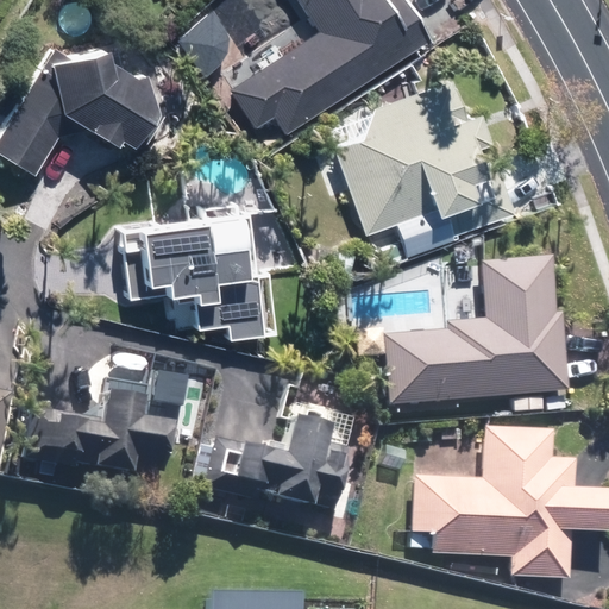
[(275,112),(287,130),(433,36),(409,0),(302,0),(320,27),(231,85),(256,124),(275,112)]
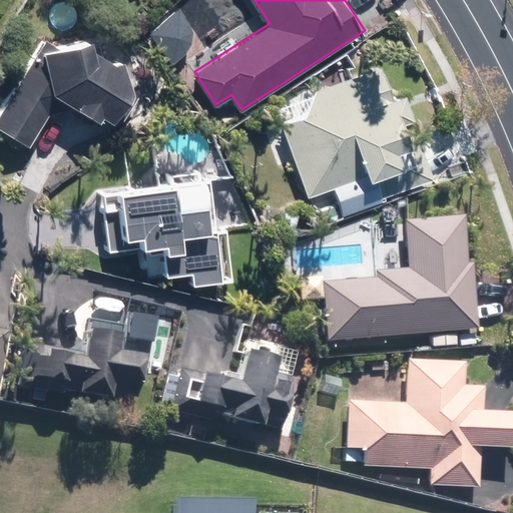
[(112,120),(136,82),(129,52),(118,55),(100,44),(96,30),(56,39),(47,34),(0,110),(0,120),(32,140),(63,90),(112,120)]
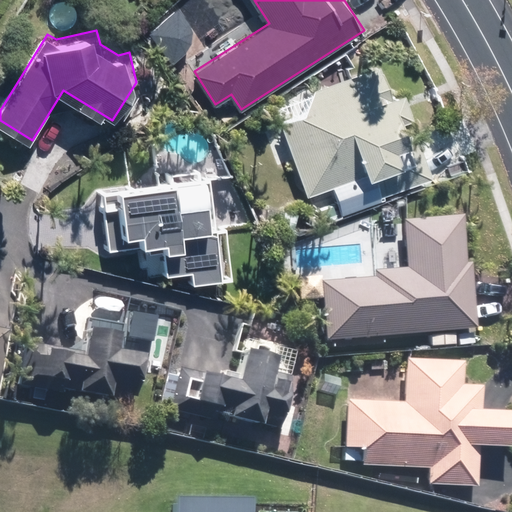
[(275,99),(308,194),(376,170),(383,193),(437,175),(406,86),(395,90),(385,61),(275,99)]
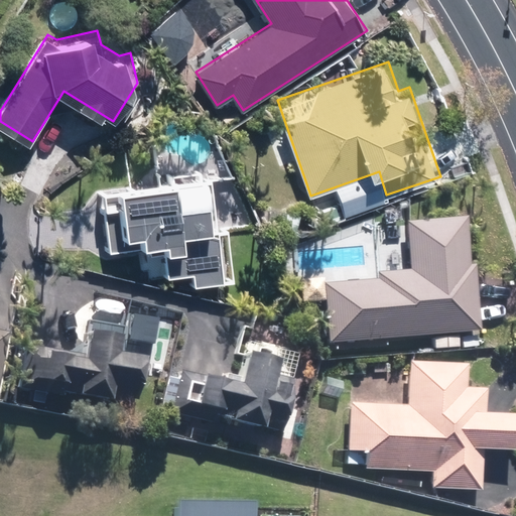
[(212,172),(107,186),(114,247),(164,241),(170,284),(226,277),(212,172)]
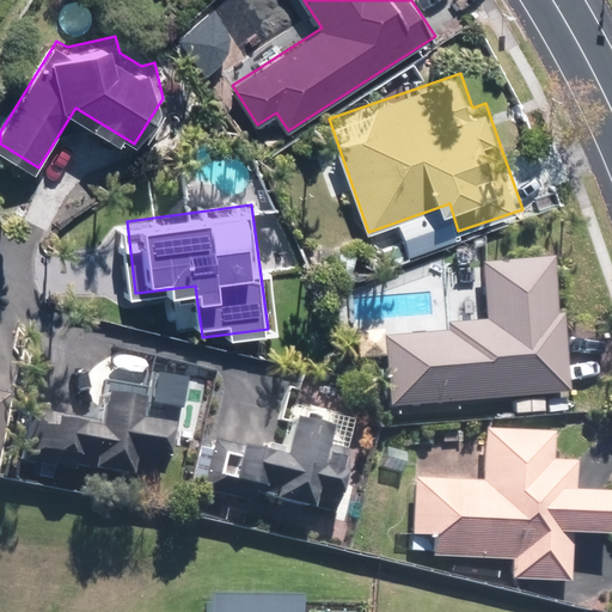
[(386,334),(392,404),(573,390),(567,311),(561,311),(556,254),(483,259),(488,317),(450,319),(451,328),(386,334)]
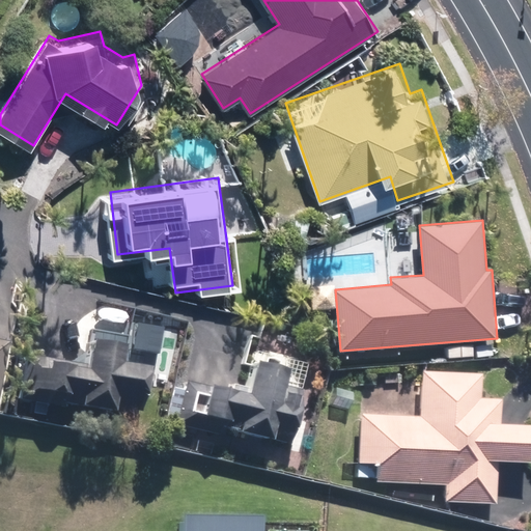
[(131,340),(99,334),(92,364),(42,355),(35,390),(145,411),(154,363),(128,358),(131,340)]
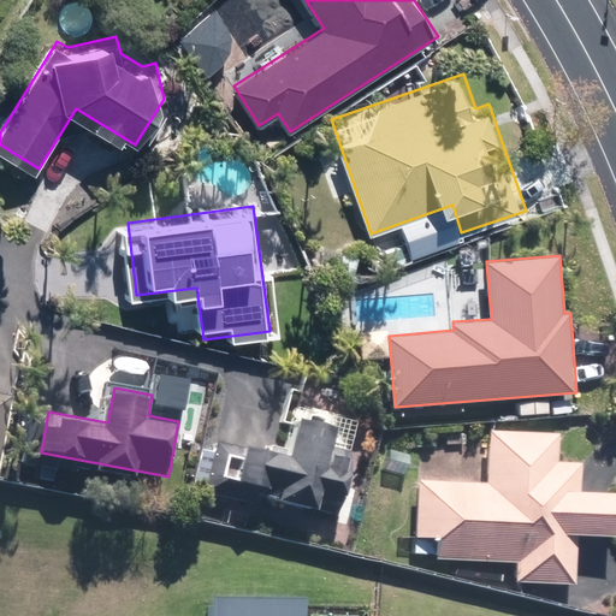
[(0,458),(1,460),(15,392),(0,390),(0,458)]
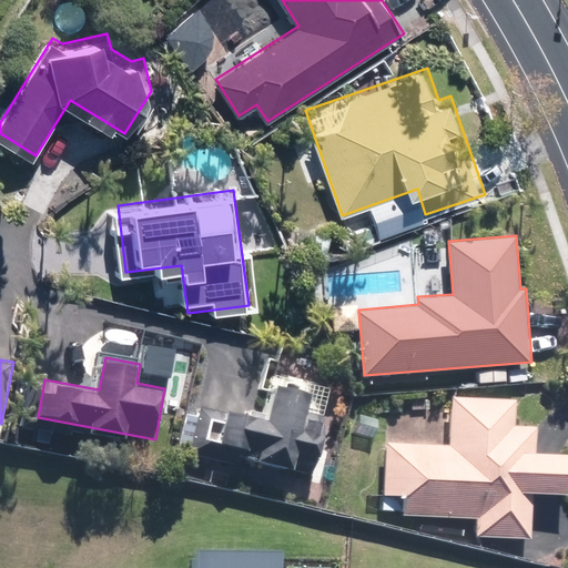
[(307,414),(314,389),(280,382),(271,416),(205,401),(193,450),(314,480),(330,419),(307,414)]
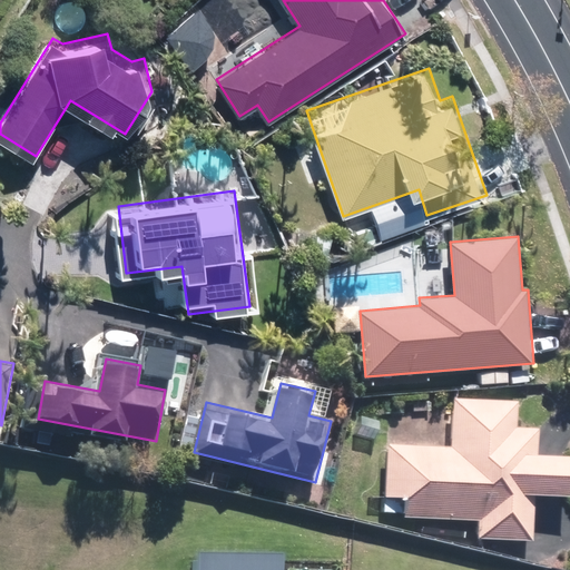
[(387,442),(384,514),(479,519),(479,536),(533,539),(536,492),(569,493),(569,452),(538,451),(539,425),(518,424),(519,397),(452,395),(450,444),(387,442)]
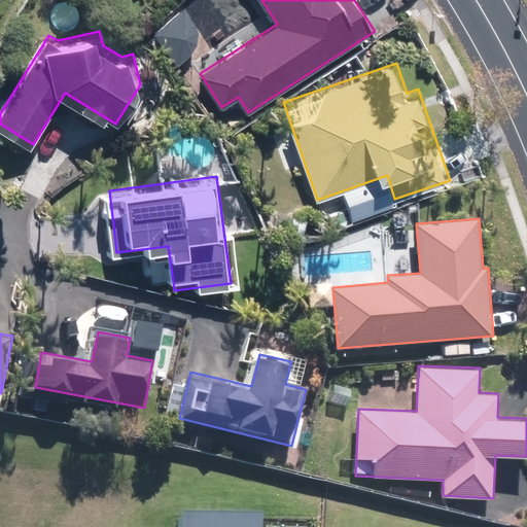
[(261,526),(262,518),(262,513),(184,512),(184,517),(177,517),(176,526),(261,526)]
